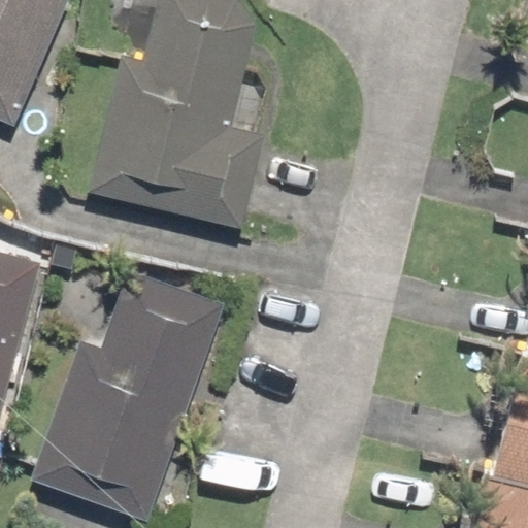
[(67,0),(0,0),(0,121),(10,125),(67,0)]
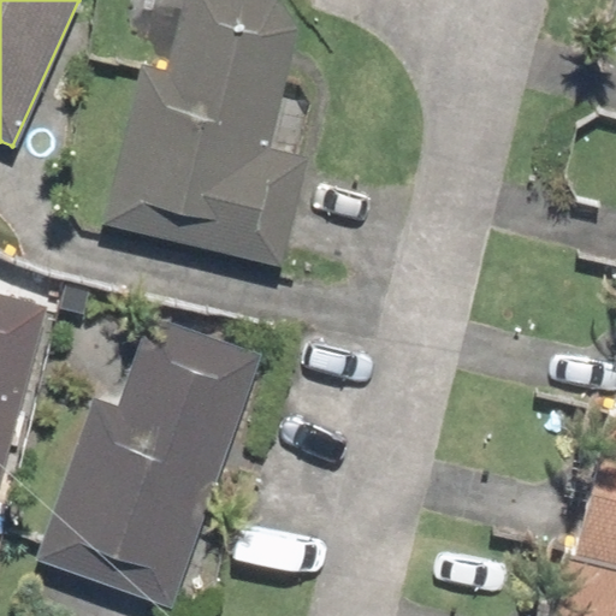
[(302,3),(289,0),(182,0),(163,77),(135,70),(96,223),(278,267),(307,149),(267,140),(302,3)]
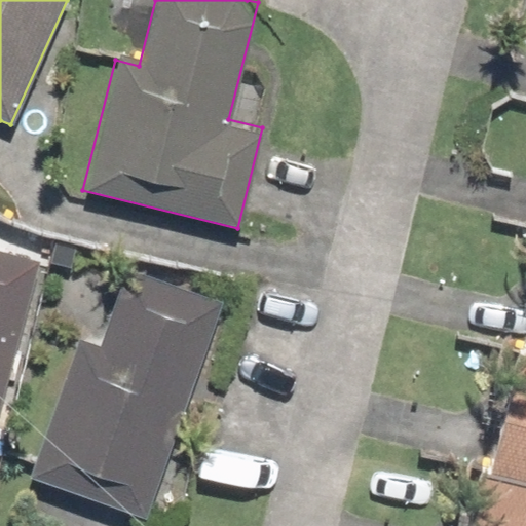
[(0,415),(34,258),(0,250),(0,415)]
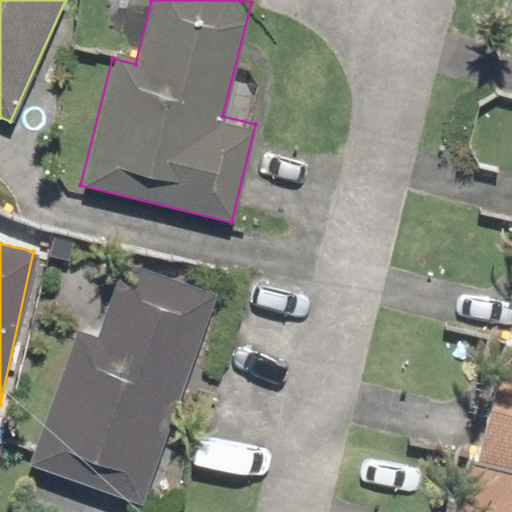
[(96,329),(68,318),(16,462),(142,507),(220,290),(123,255),(96,329)]
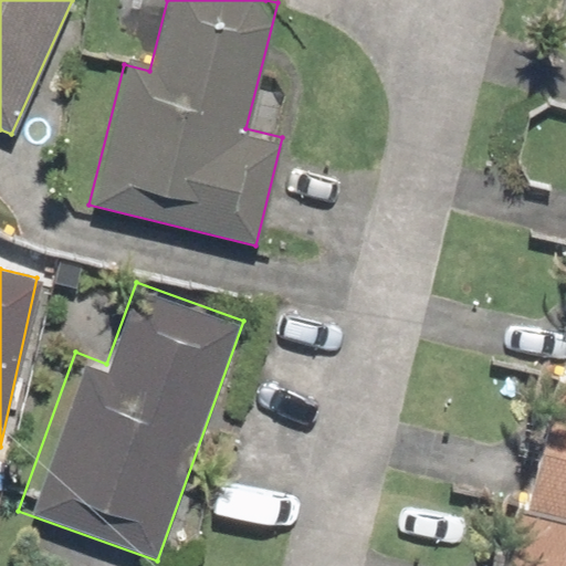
[(565,521),(565,401),(527,498),(524,512),(565,521)]
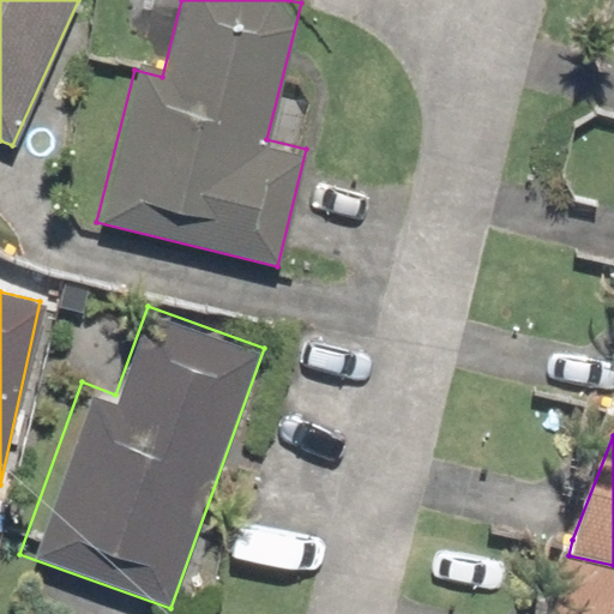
[(540,613),(613,613),(613,569),(553,557),(540,613)]
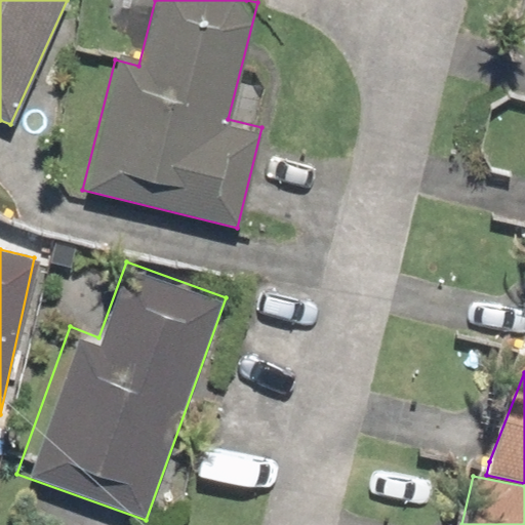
All buildings are outlined.
